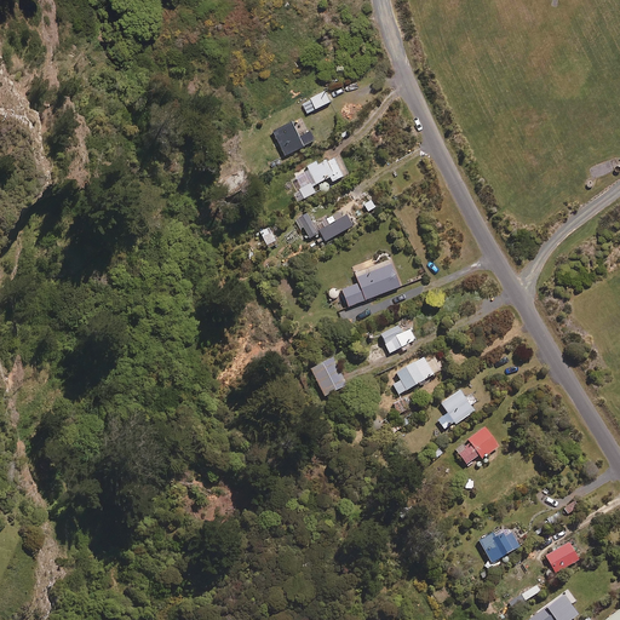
[(332,101),(326,90),(302,103),(306,114),(332,101)]
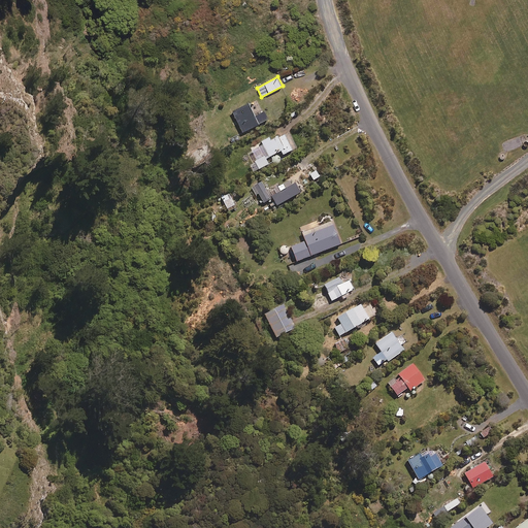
[(253,118),(246,105),(231,112),(236,124),(241,122),(246,130),(266,121),(262,112),(253,118)]
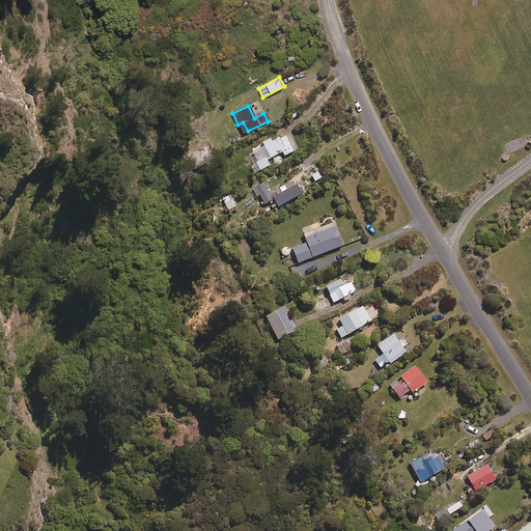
[(292,151),(284,136),(272,142),(270,139),(248,150),(259,170),(269,165),(266,160),(280,152),(283,157),(292,151)]
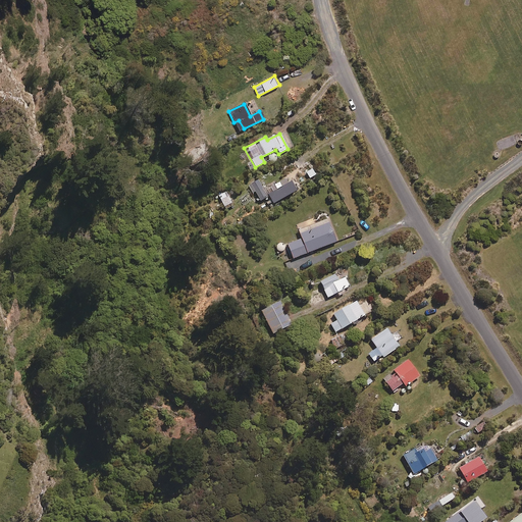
[(266,197),(257,179),(250,185),(259,201),(266,197)]
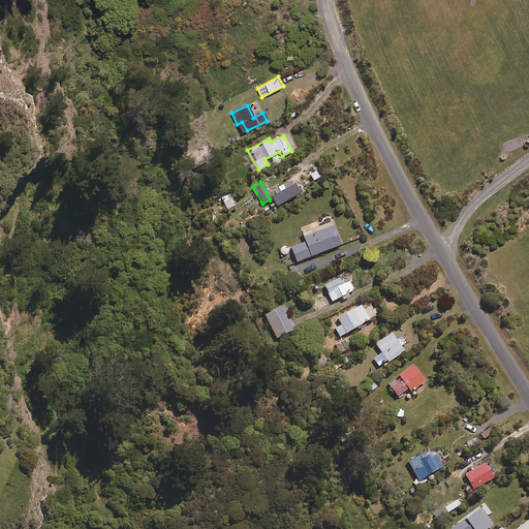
[(229,196),(222,199),(226,210),(234,206),(229,196)]
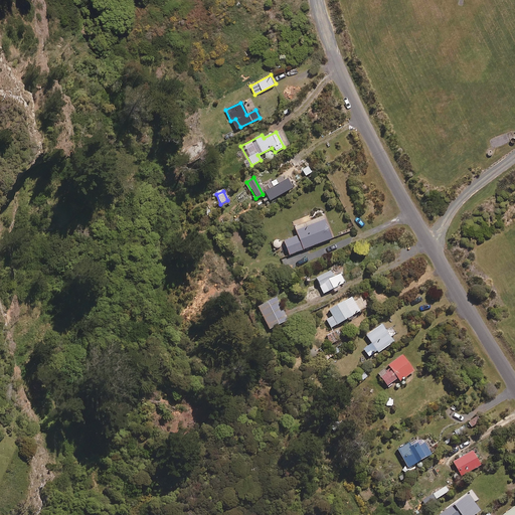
[(331,238),(322,216),(293,228),(296,236),(283,241),(288,255),(331,238)]
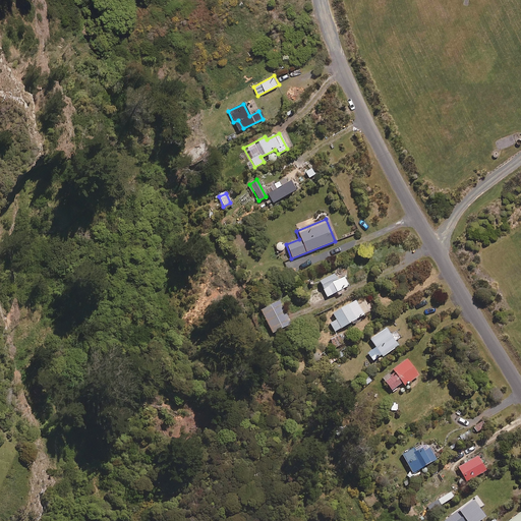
[(336,281),(333,275),(319,282),(327,297),(348,286),(343,277),(336,281)]
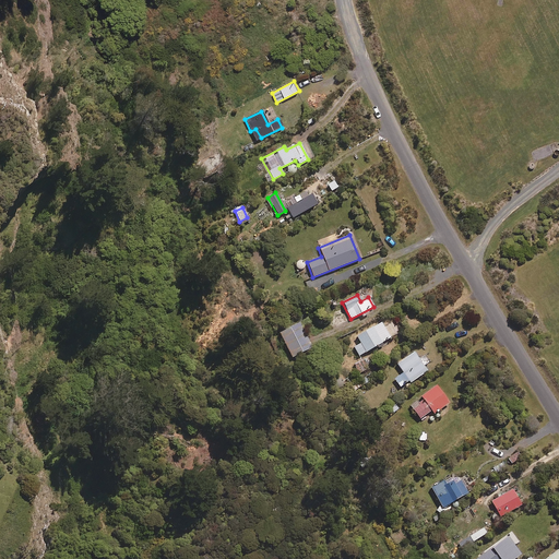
[(311,347),(298,322),(277,333),(290,358),(311,347)]
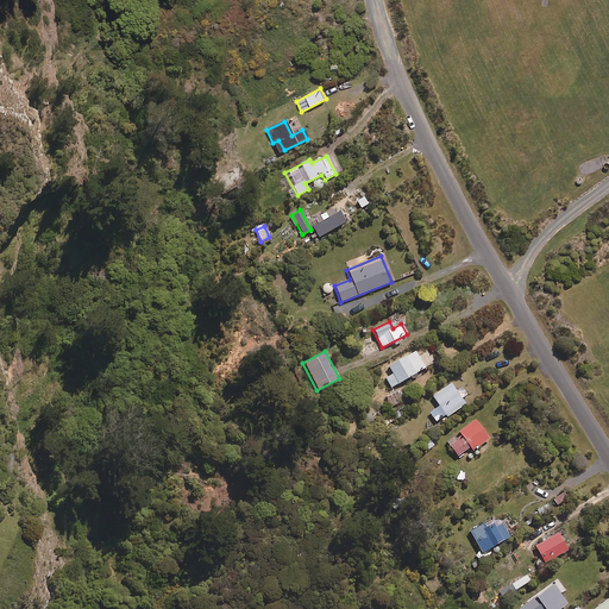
[(425,368),(415,351),(388,366),(391,375),(384,378),(390,388),(425,368)]
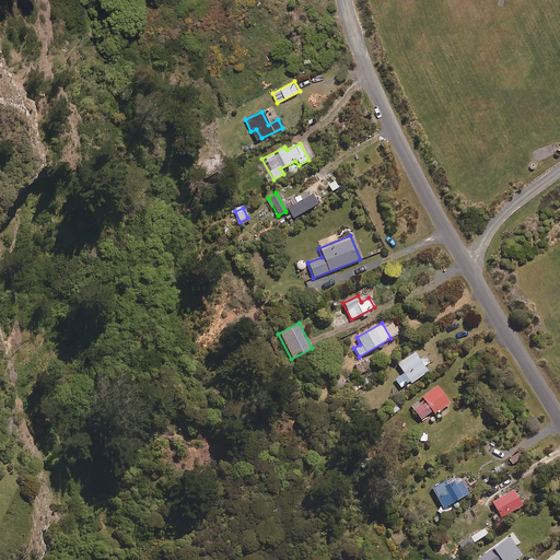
[(396,364),(404,375),(396,381),(400,388),(409,383),(409,384),(427,372),(413,352),(396,364)]
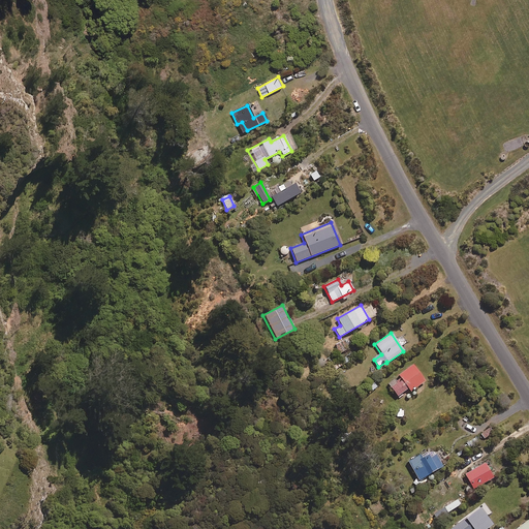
[(352,347),(347,338),(334,345),(339,354),(352,347)]
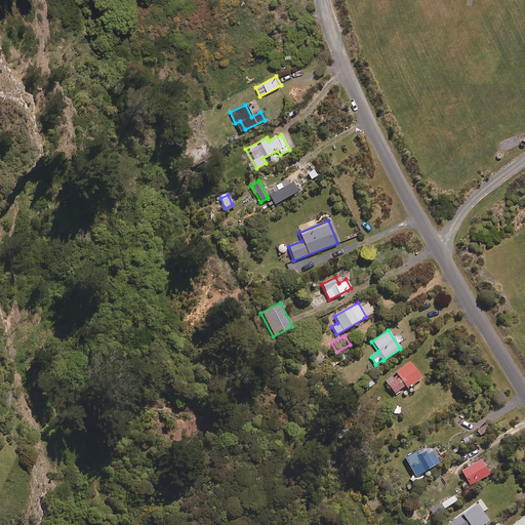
[(420,378),(409,362),(394,373),(396,375),(386,384),(394,394),(405,386),(407,389),(420,378)]
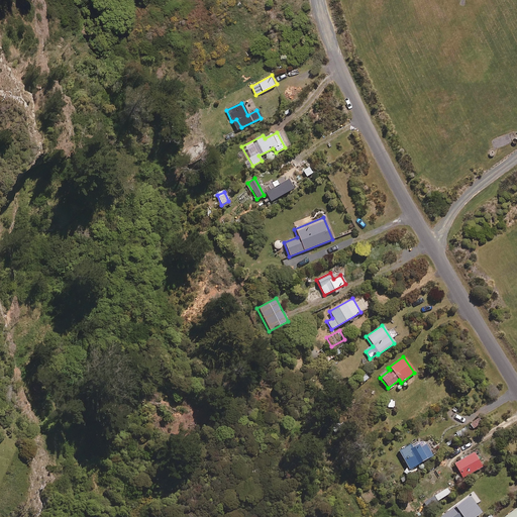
[(423,443),(419,446),(416,442),(398,452),(408,470),(431,456),(423,443)]
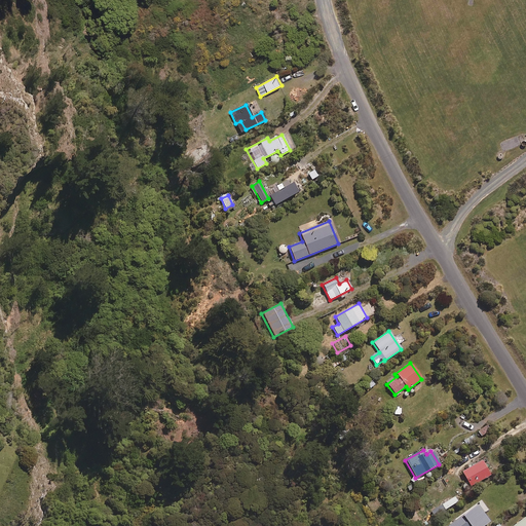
[(490,475),(482,460),(461,473),(470,487),(490,475)]
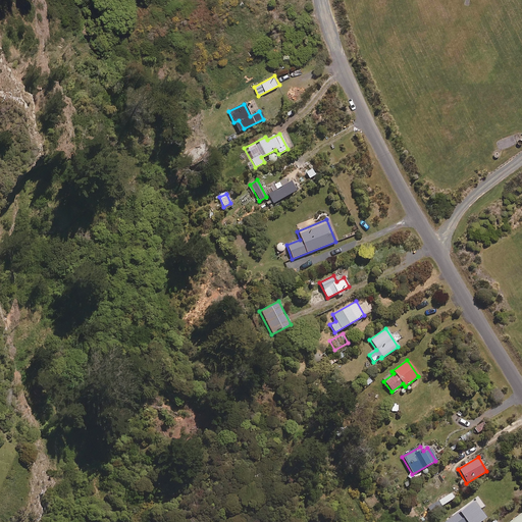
[(457,513),(463,521),(482,521),(486,520),(473,501),(457,513)]
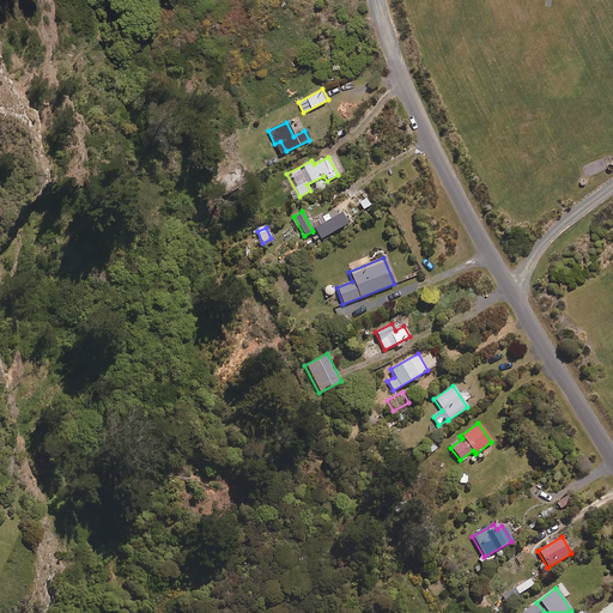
[(502,598),(507,604),(517,594),(513,589),(502,598)]
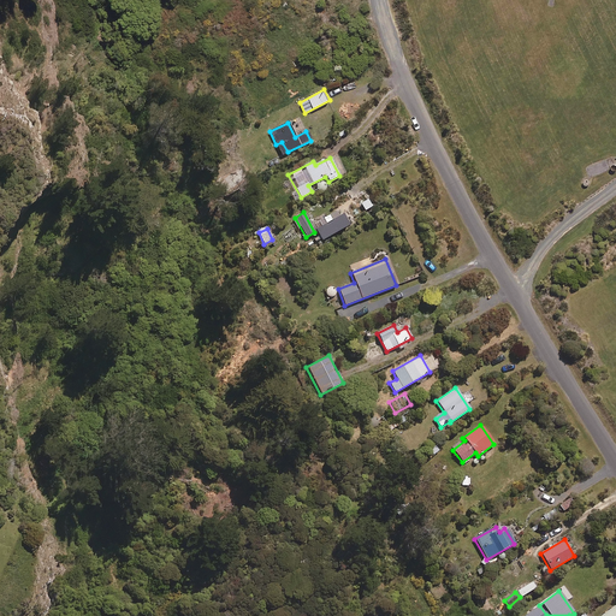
[(546,615),(539,605),(522,615),(546,615)]
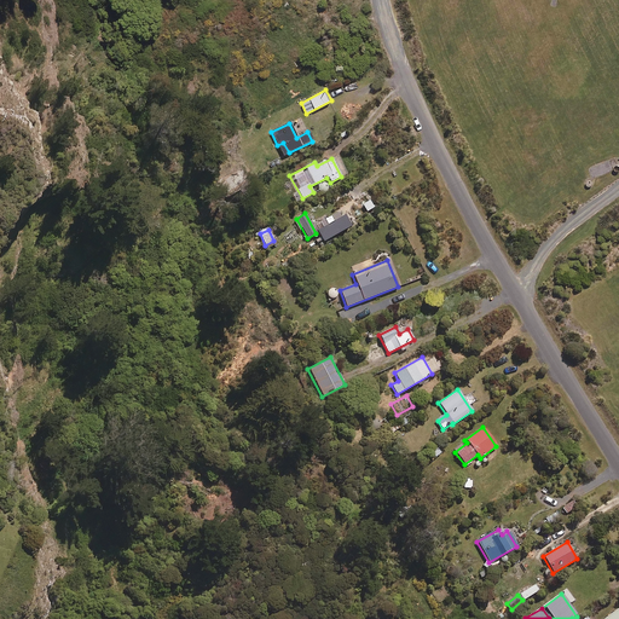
[(618,618),(618,608),(603,618),(618,618)]
